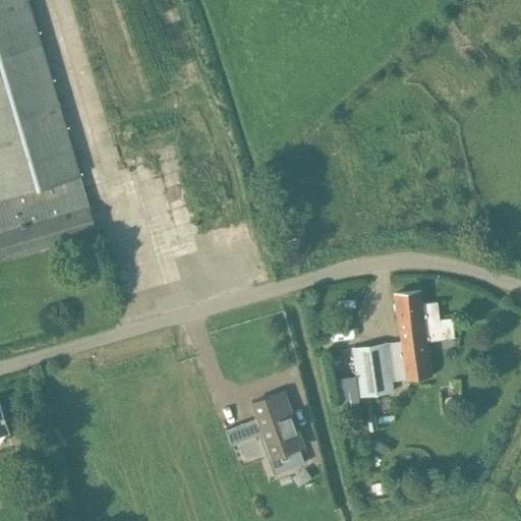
[(81,176),(29,0),(0,0),(0,259),(96,232),(88,201),(89,201),(81,176)]
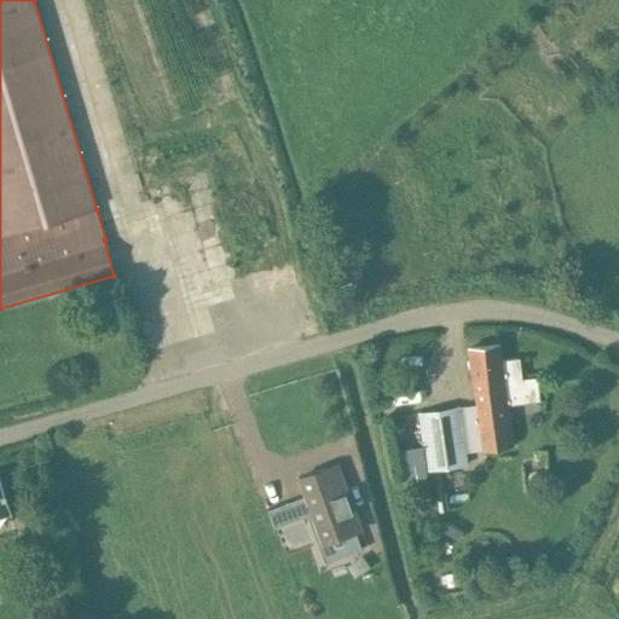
[(574,69),(582,63),(573,53),(566,59),(574,69)]
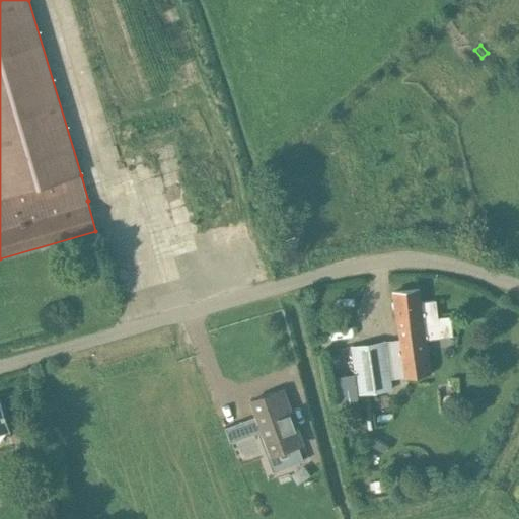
[(478,61),(472,54),(466,59),(472,66),(478,61)]
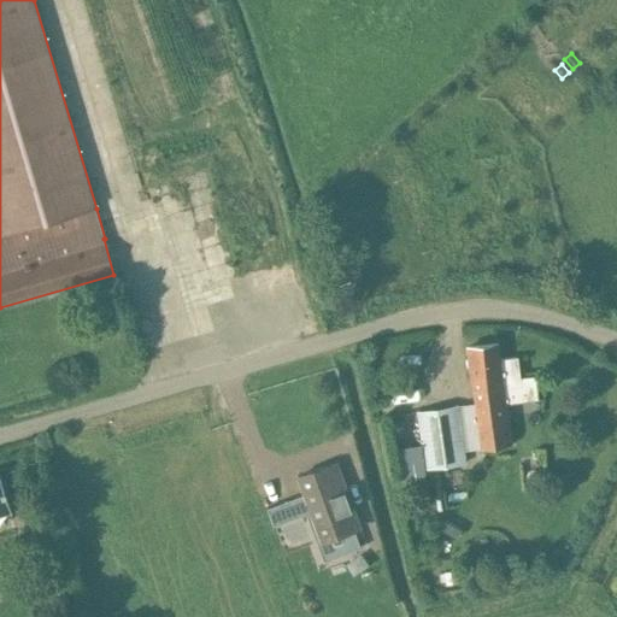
[(468,348),(477,411),(459,413),(458,405),(416,411),(424,470),(468,464),(465,451),(511,445),(505,404),(539,400),(536,376),(519,377),(517,358),(498,360),(495,344),(468,348)]
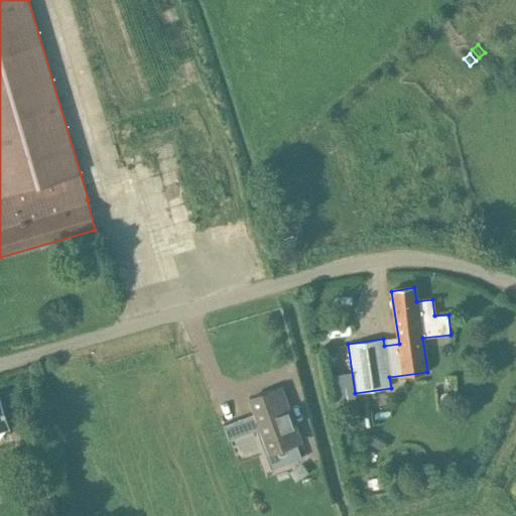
[(300,441),(281,387),(249,398),(269,453),(300,441)]
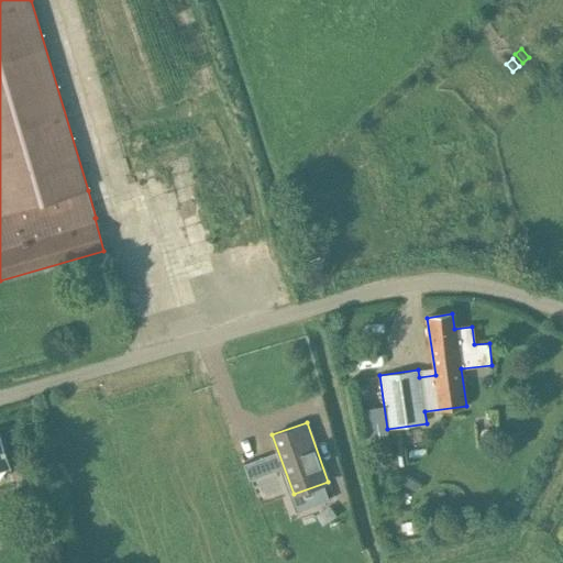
[(0,468),(10,466),(0,434),(0,468)]
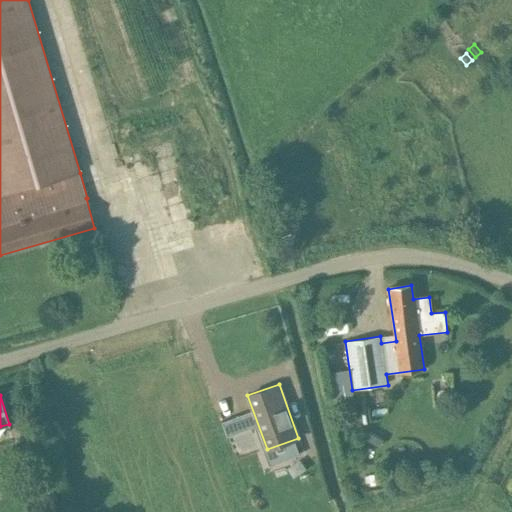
[(75,511),(73,502),(50,509),(50,511),(75,511)]
